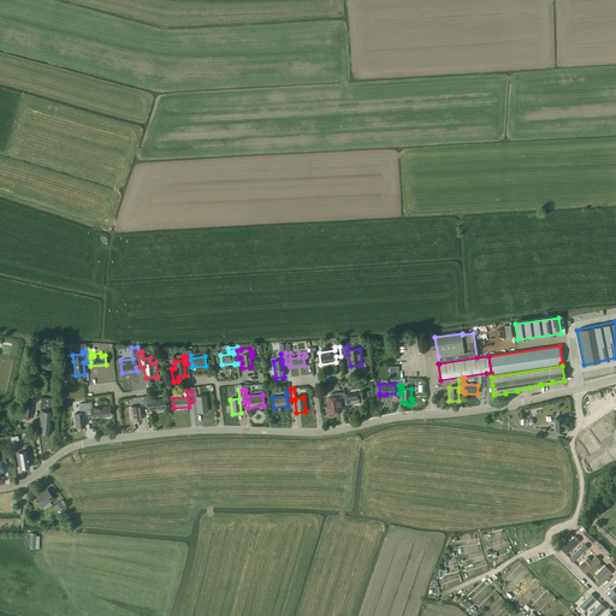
[(206,395),(196,396),(195,391),(191,391),(193,401),(196,401),(197,413),(208,412),(206,395)]
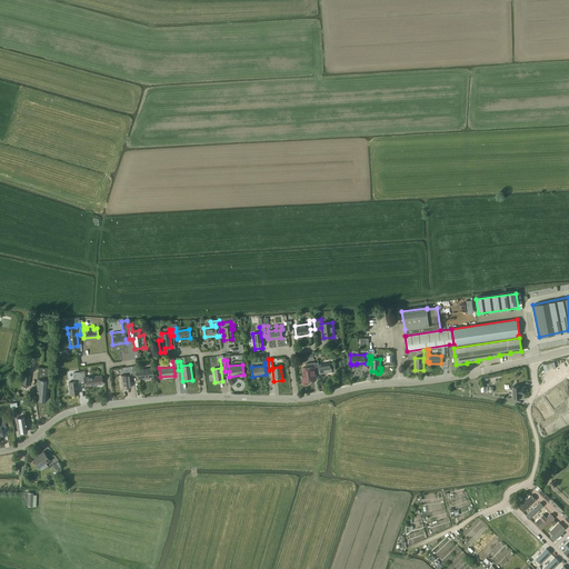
[(305,377),(302,378),(302,383),(305,385),(308,385),(309,382),(309,380),(313,380),(317,379),(316,369),(316,366),(315,362),(306,363),(306,367),(303,368),(305,377)]
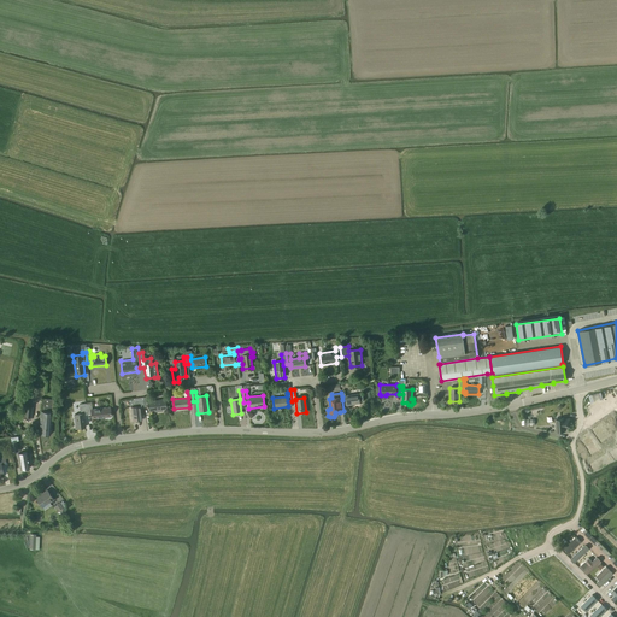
[(345,393),(341,393),(342,397),(342,400),(346,400),(347,405),(360,404),(359,401),(363,400),(363,397),(359,397),(359,394),(346,395),(345,393)]
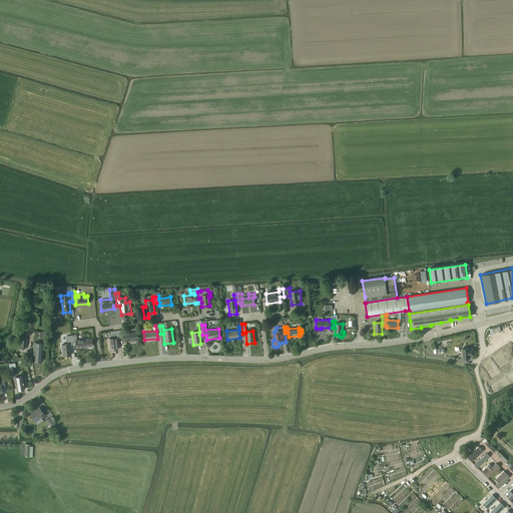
[(135,342),(135,340),(138,340),(137,332),(122,334),(122,333),(123,333),(123,330),(119,330),(119,332),(120,339),(122,338),(123,341),(131,341),(131,342),(135,342)]
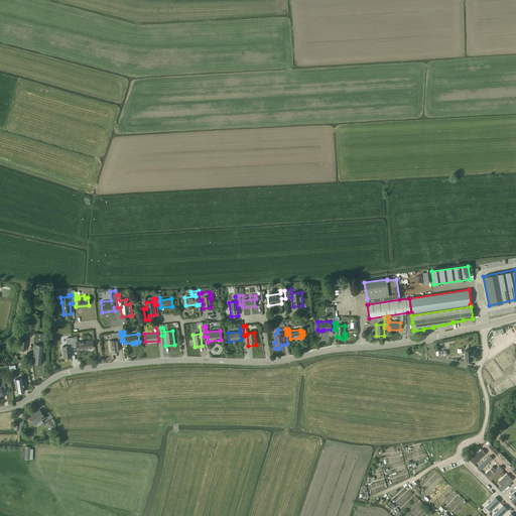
[(42,363),(43,345),(44,335),(35,334),(32,362),(42,363)]
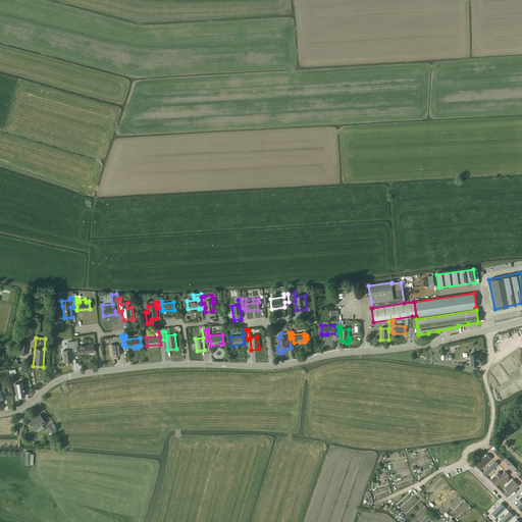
[(120,355),(119,345),(122,345),(121,337),(118,338),(113,338),(113,342),(118,342),(118,344),(110,345),(112,356),(120,355)]
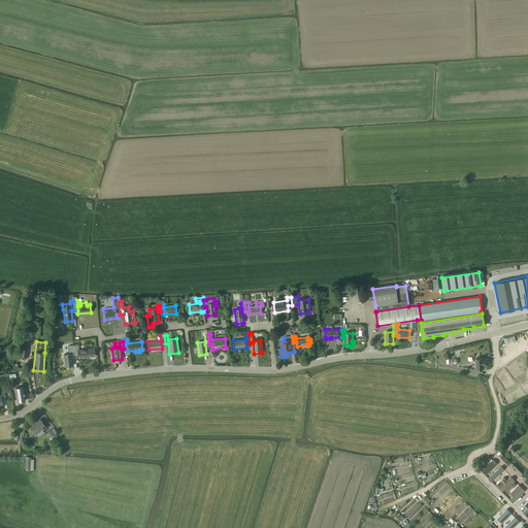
[(73,345),(74,355),(77,355),(78,358),(86,358),(87,359),(90,359),(90,358),(90,357),(95,356),(94,349),(78,351),(78,344),(75,344),(75,345),(73,345)]
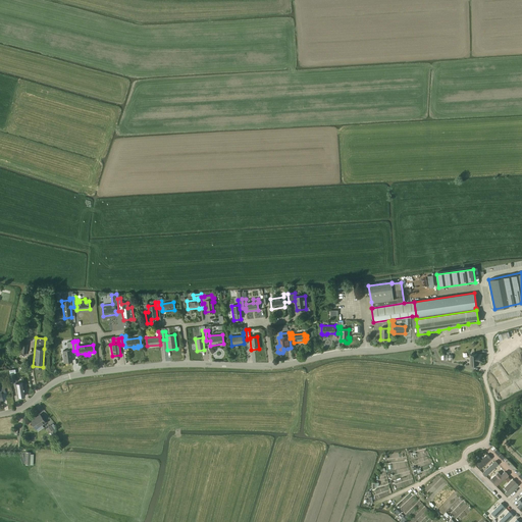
[(72,361),(70,351),(73,351),(72,342),(67,342),(68,350),(63,351),(64,362),(72,361)]
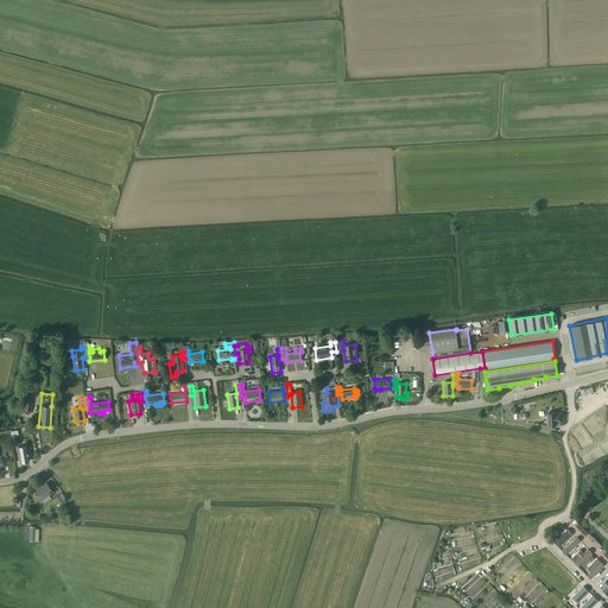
[(548,413),(549,425),(556,425),(556,420),(562,420),(561,413),(556,413),(556,412),(552,412),(549,412),(549,413),(548,413)]
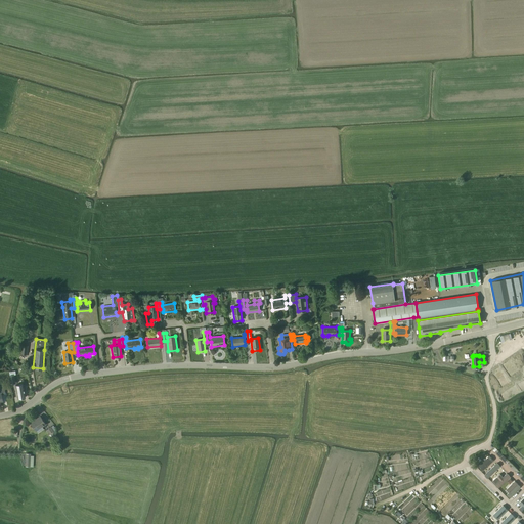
[(513,361),(507,365),(514,376),(520,372),(513,361)]
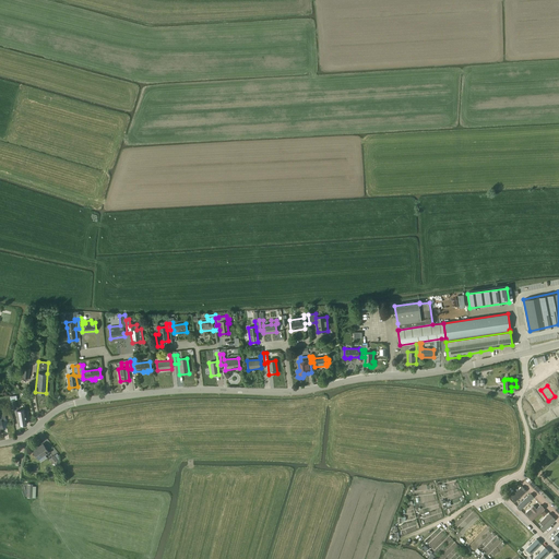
[(534,394),(527,397),(534,407),(540,404),(534,394)]
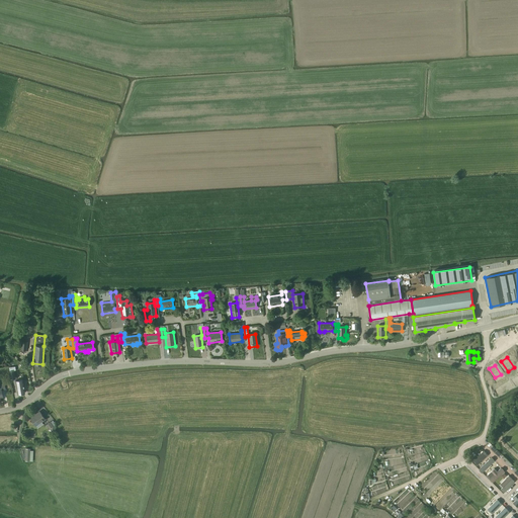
[(22,379),(15,380),(17,394),(24,393),(22,379)]
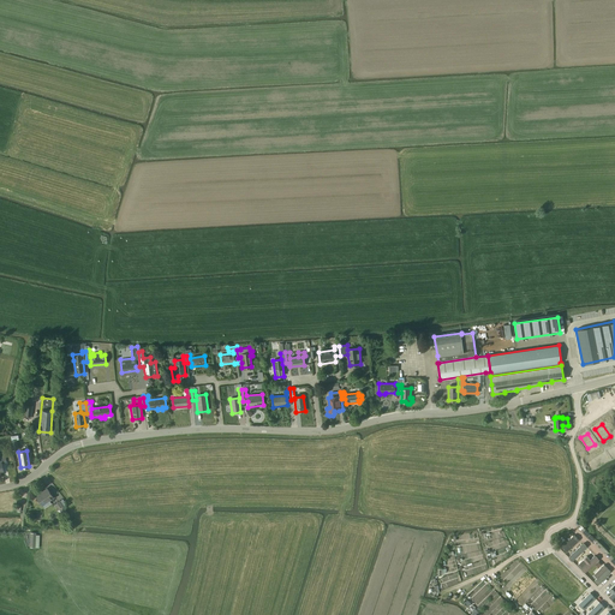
[(605,460),(596,467),(599,472),(610,466),(605,460)]
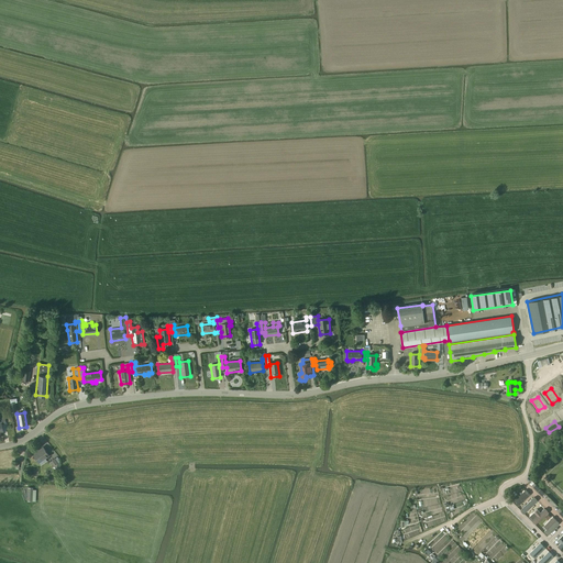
[(48,455),(43,446),(33,454),(41,465),(47,461),(45,457),(48,455)]
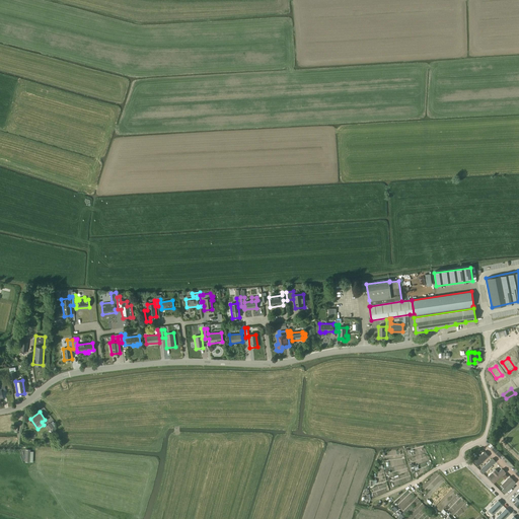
[(494,446),(492,449),(500,457),(502,454),(494,446)]
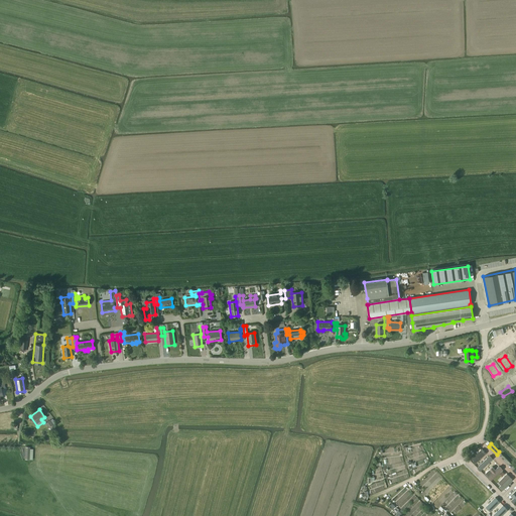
[(25,446),(25,459),(32,460),(33,448),(30,448),(30,446),(25,446)]
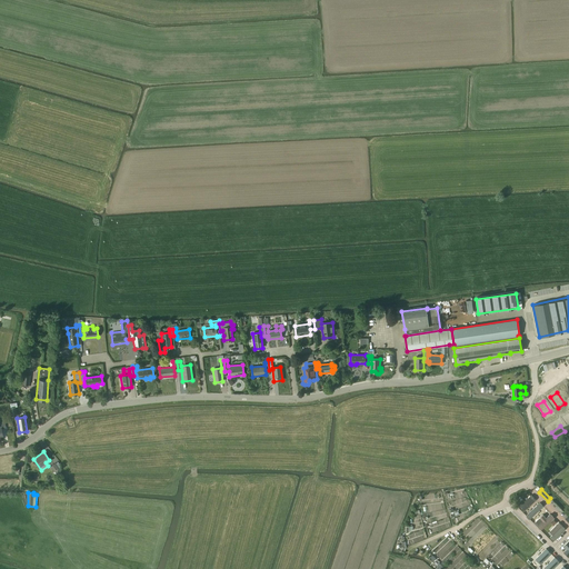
[(537,499),(532,493),(520,505),(525,510),(537,499)]
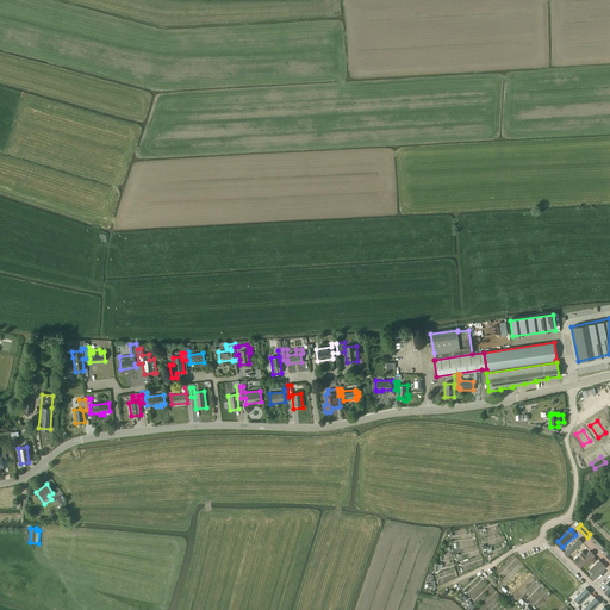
[(580,537),(565,552),(568,555),(584,542),(580,537)]
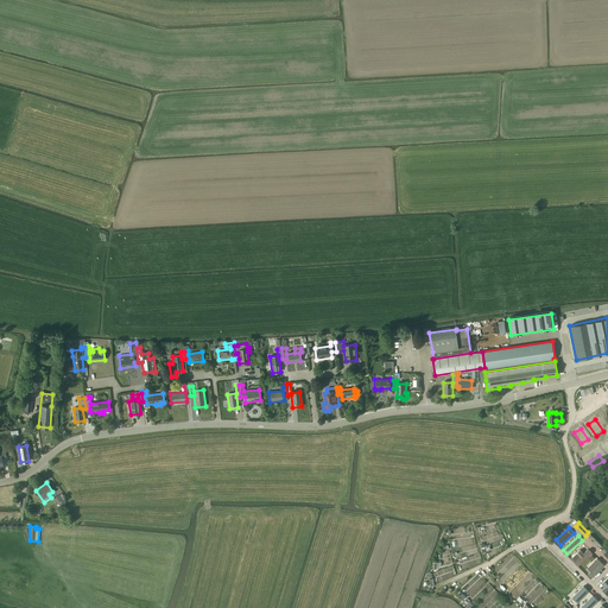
[(581,556),(575,561),(578,564),(594,552),(590,548),(584,552),(582,549),(577,552),(581,556)]
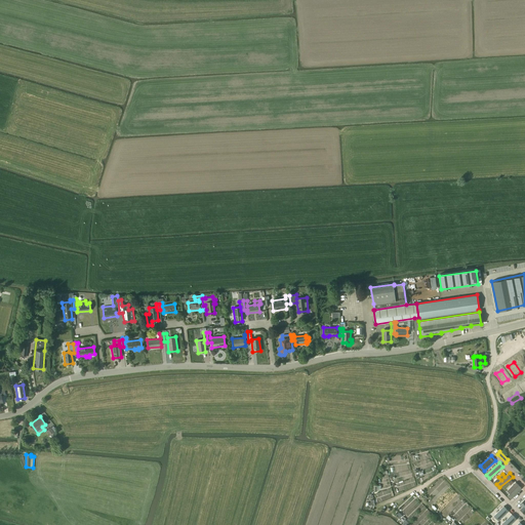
[(508,489),(511,492),(519,484),(516,481),(508,489)]
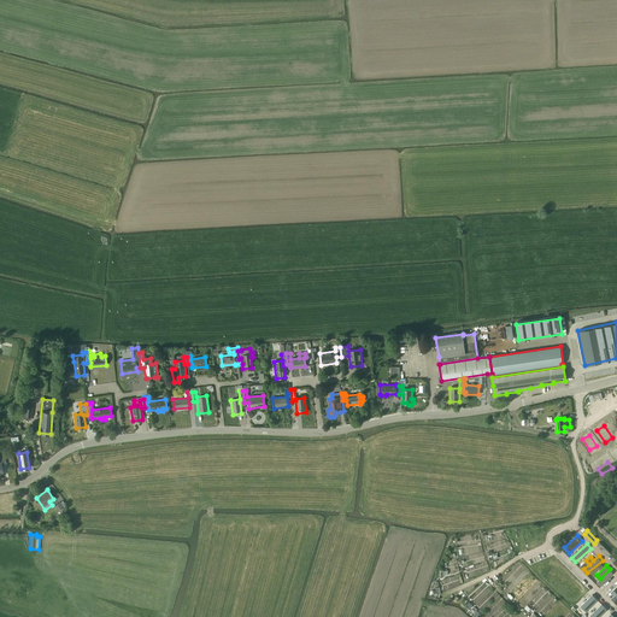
[(558,566),(548,575),(553,581),(563,573),(558,566)]
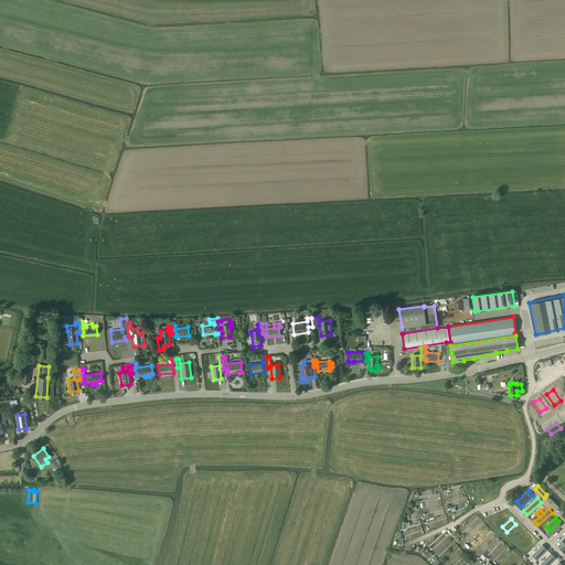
[(521,529),(511,537),(514,543),(525,534),(521,529)]
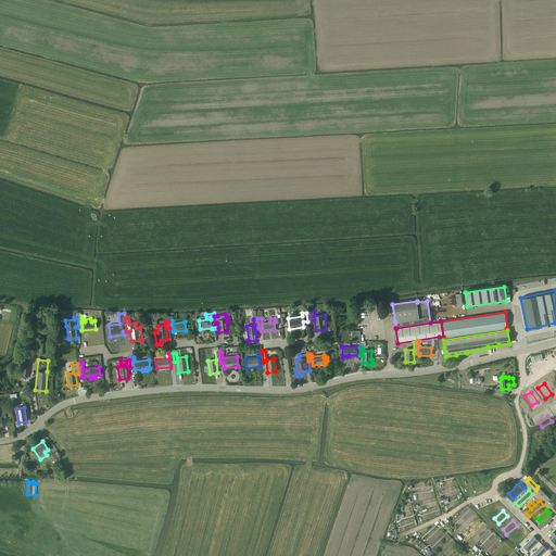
[(521,529),(510,539),(516,544),(526,534),(521,529)]
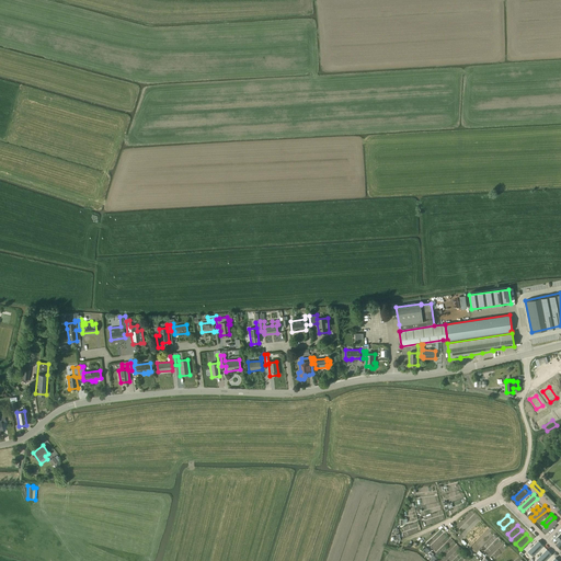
[(487,553),(490,557),(504,544),(502,540),(487,553)]
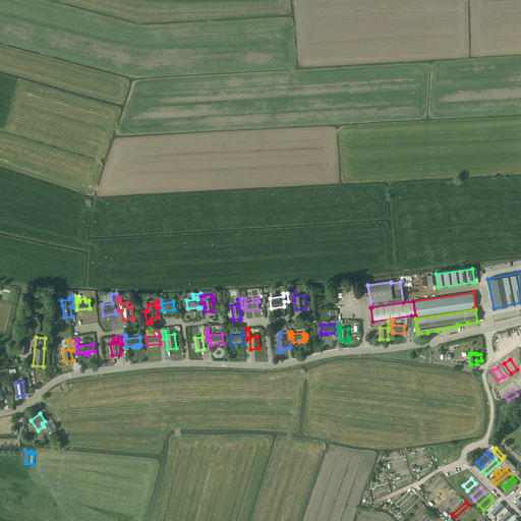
[(498,504),(485,514),(490,519),(502,509),(498,504)]
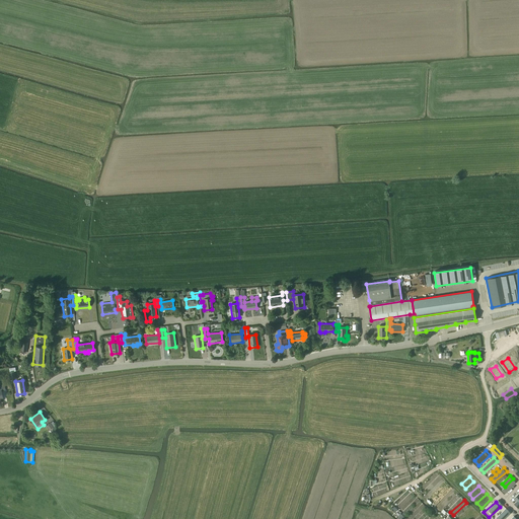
[(505,510),(495,518),(505,518),(510,515),(505,510)]
